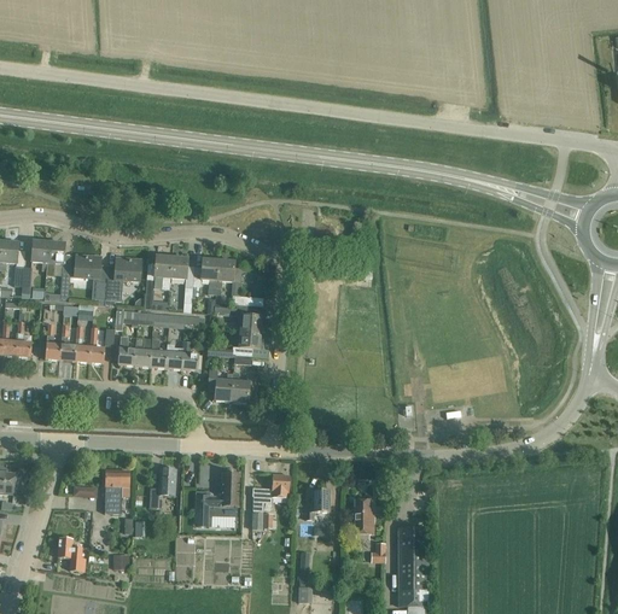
[(3,238),(0,268),(6,269),(6,261),(17,262),(18,241),(17,241),(17,239),(10,239),(9,241),(3,240),(3,238)]
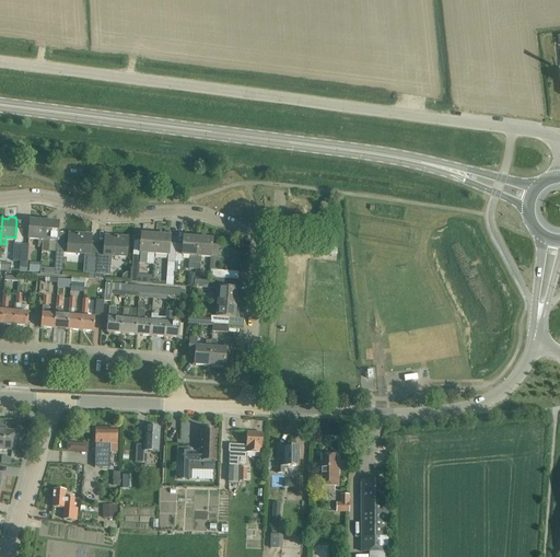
[(30,229),(28,236),(38,238),(38,245),(42,245),(43,245),(43,236),(45,219),(43,219),(30,218),(30,229)]
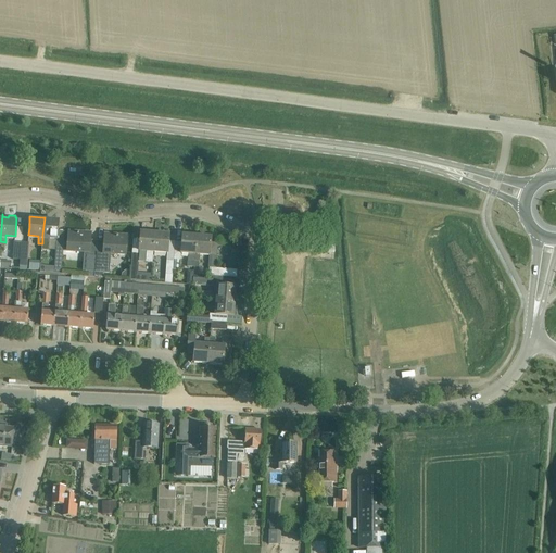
[(41,243),(41,247),(45,248),(49,248),(50,236),(57,237),(58,229),(58,228),(59,218),(45,217),(42,235),(42,243),(41,243)]
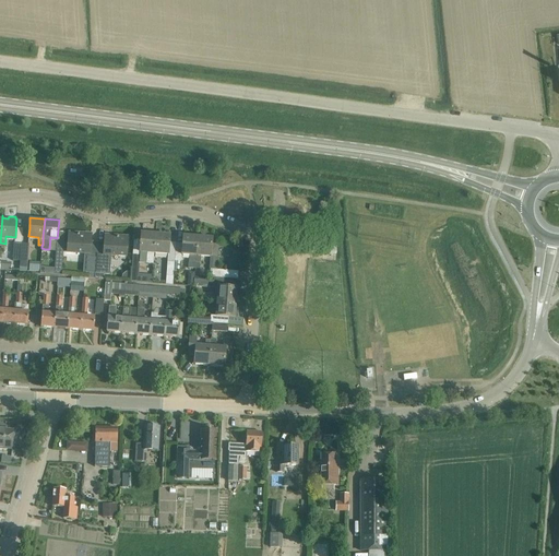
[(68,241),(68,249),(84,250),(82,270),(90,270),(88,274),(95,275),(95,271),(96,244),(91,243),(91,238),(92,232),(69,231),(68,241)]
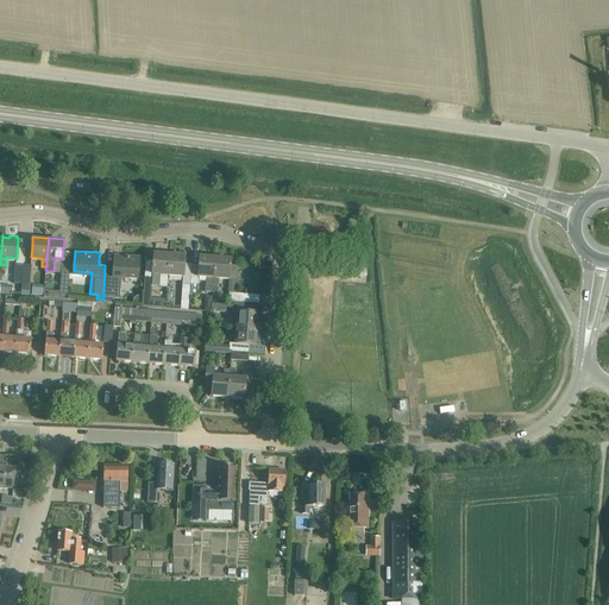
[(169,252),(154,251),(152,271),(159,272),(159,283),(167,284),(167,272),(169,252)]
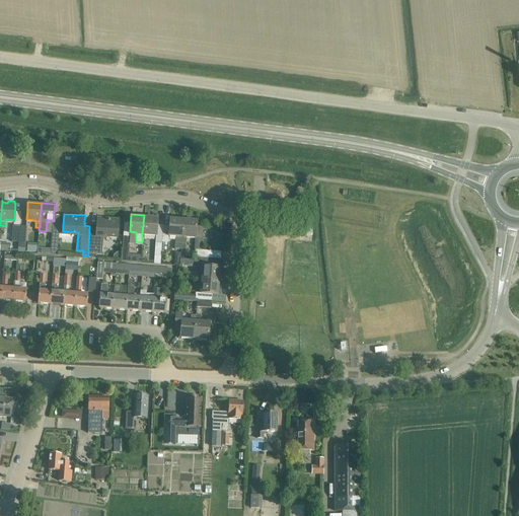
[(158,216),(144,215),(142,232),(155,233),(153,255),(160,256),(162,231),(156,231),(158,216)]
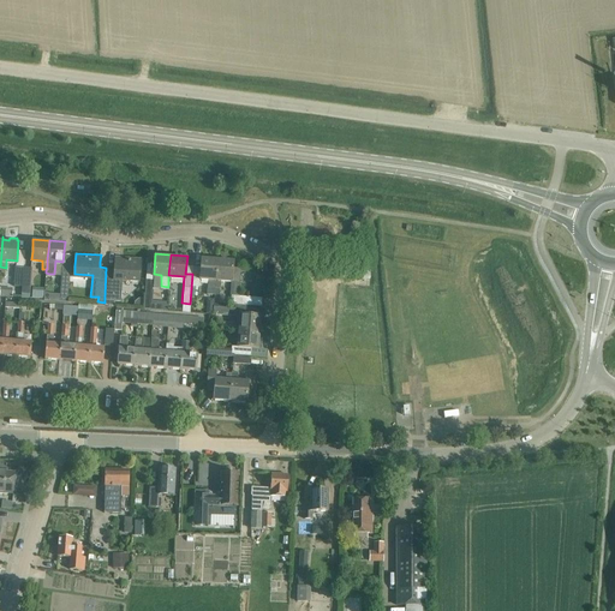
[(106,268),(105,298),(120,299),(121,277),(139,279),(141,258),(115,256),(114,268),(106,268)]
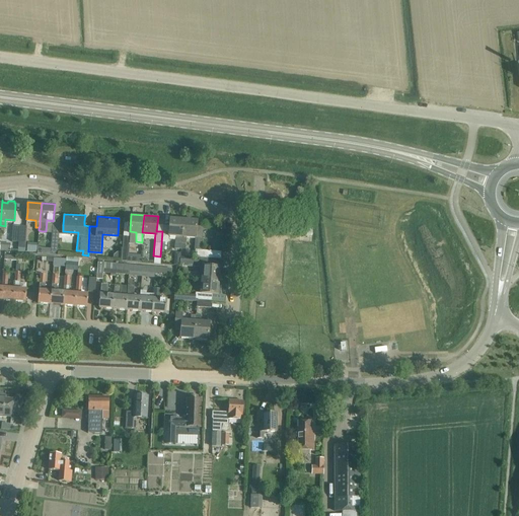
[(163,223),(163,227),(162,240),(166,240),(169,240),(169,234),(175,234),(175,241),(181,241),(183,217),(170,216),(169,223),(163,223)]
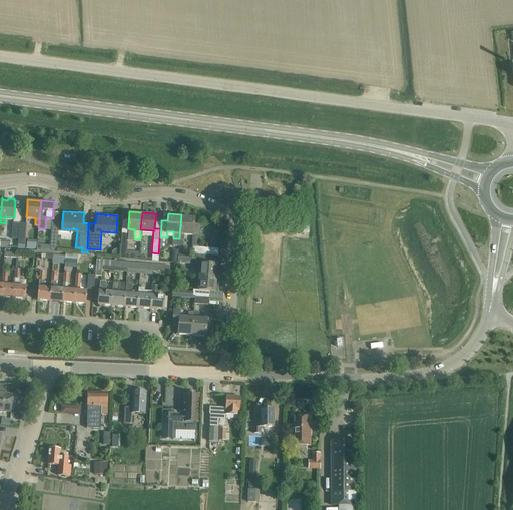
[(183,238),(183,232),(192,233),(199,233),(200,223),(194,223),(194,215),(181,214),(179,238),(183,238)]
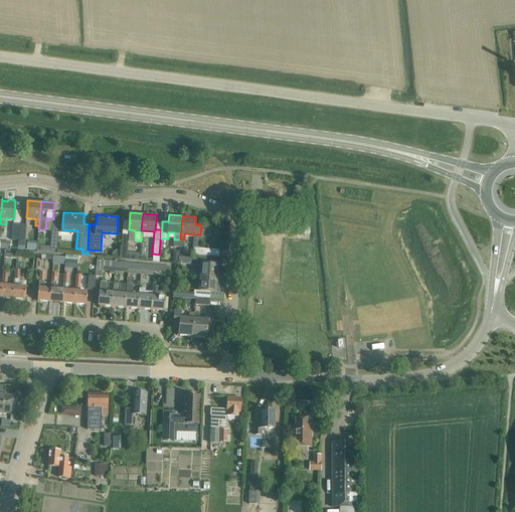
[(26,222),(19,221),(17,239),(19,239),(18,243),(25,244),(25,240),(26,222)]
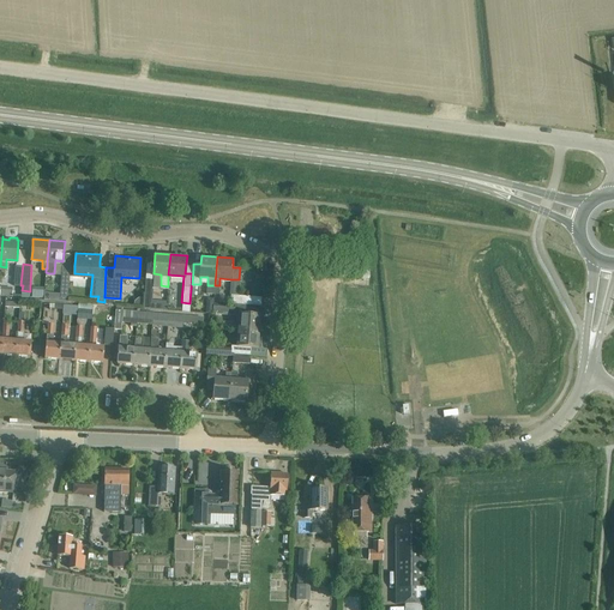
[(60,291),(60,299),(67,299),(70,273),(68,273),(70,265),(62,265),(61,284),(60,291)]
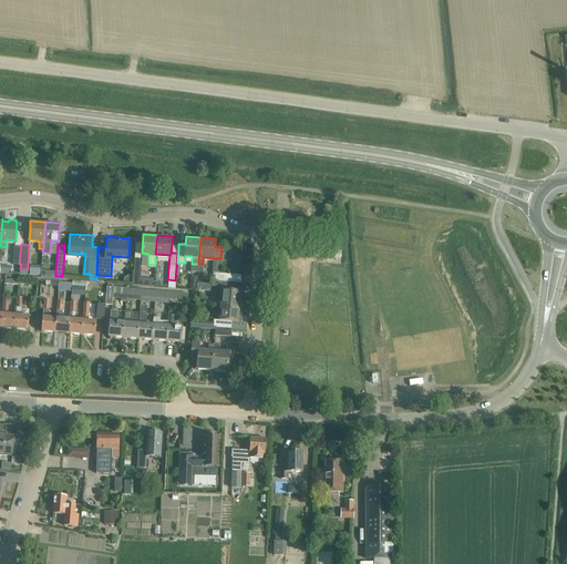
[(0,262),(0,270),(11,272),(12,263),(6,263),(0,262)]
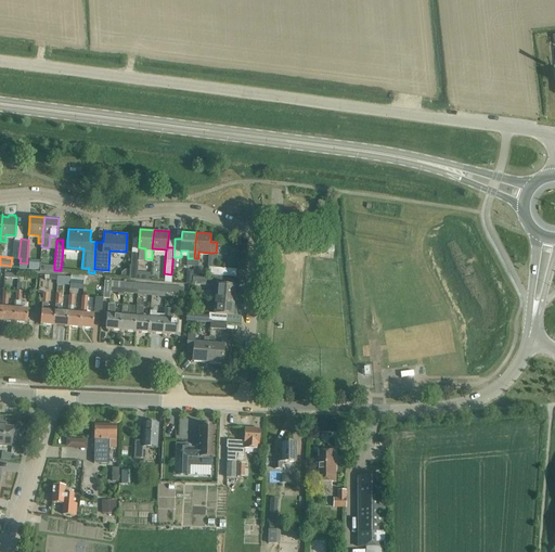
[(29,257),(28,267),(39,267),(40,257),(29,257)]
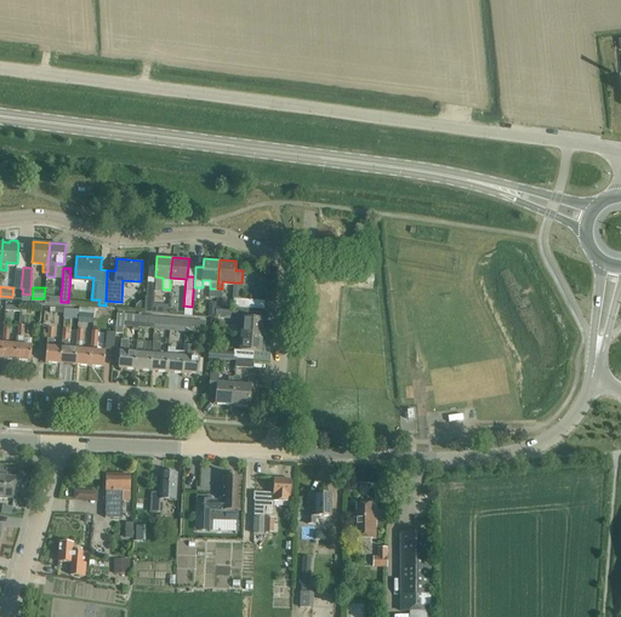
[(232,313),(231,314),(237,315),(237,316),(241,316),(240,332),(262,335),(263,318),(257,316),(257,309),(250,308),(250,306),(257,306),(258,297),(241,296),(234,296),(233,304),(234,304),(238,304),(238,308),(232,307),(232,313)]
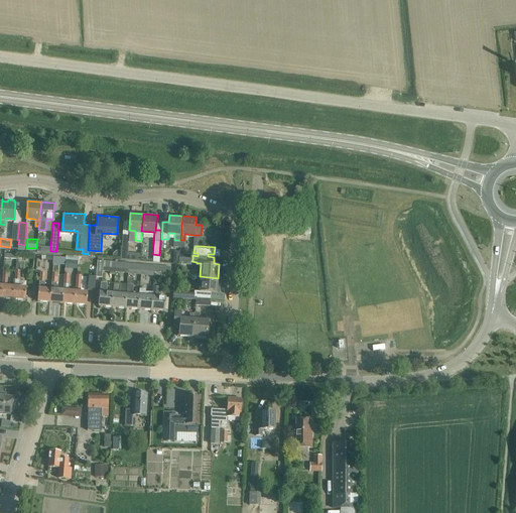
[(115,260),(98,258),(97,274),(102,275),(103,268),(115,269),(115,260)]
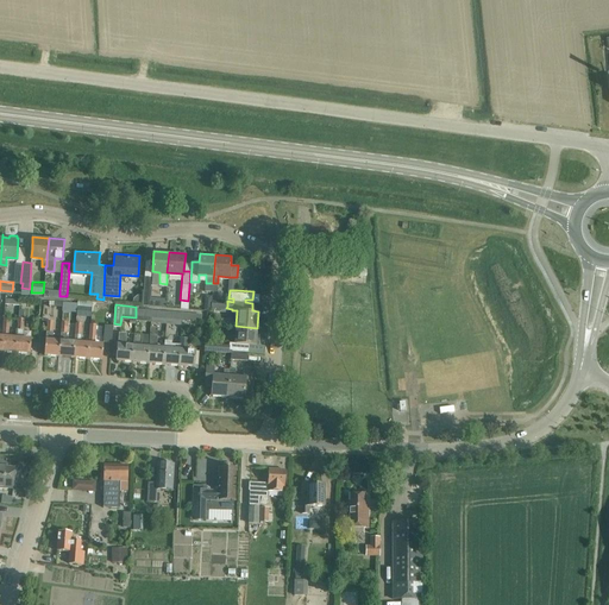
[(136,307),(136,317),(151,319),(151,315),(152,308),(136,307)]
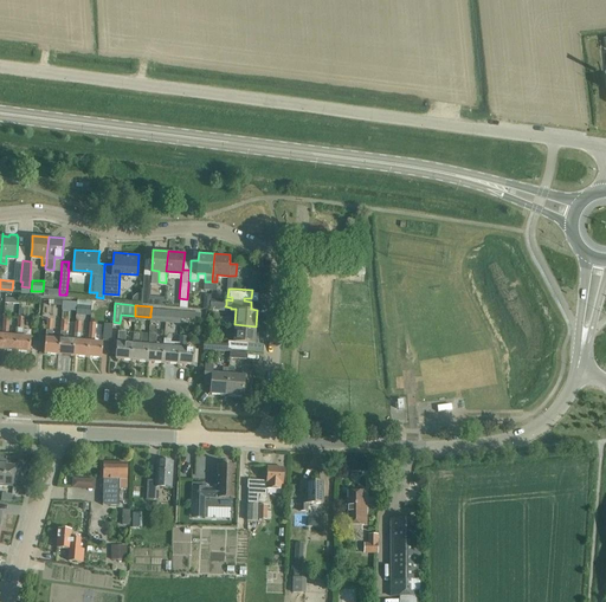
[(166,315),(165,319),(168,319),(181,321),(181,316),(181,309),(167,308),(166,315)]
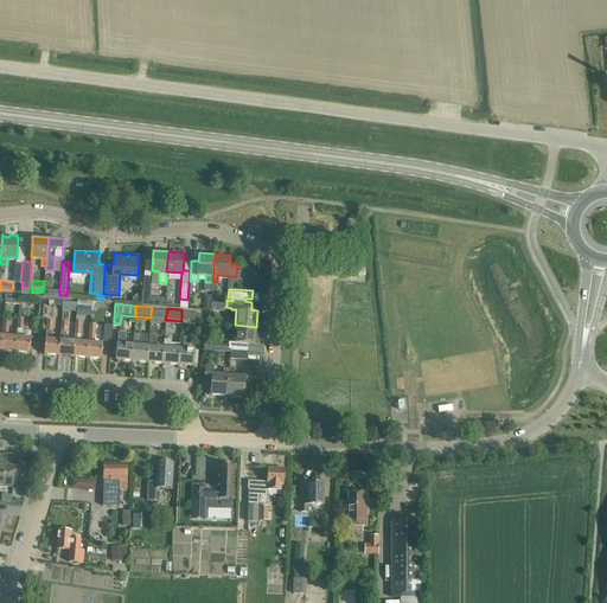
[(16,348),(17,334),(8,333),(11,313),(5,312),(2,333),(1,348),(16,348)]
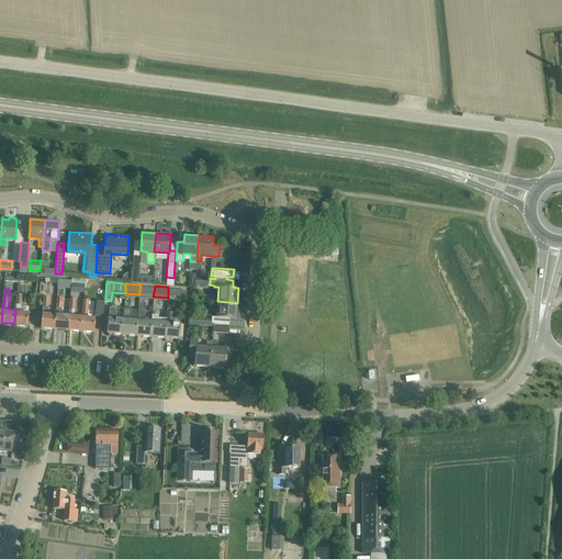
[(14,323),(27,324),(29,311),(22,310),(22,302),(22,291),(17,291),(15,310),(14,323)]
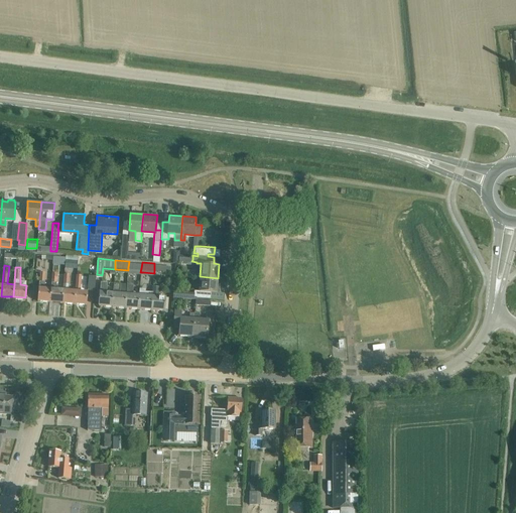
[(38,288),(37,298),(50,299),(51,287),(45,287),(46,278),(44,278),(45,269),(40,268),(38,288)]
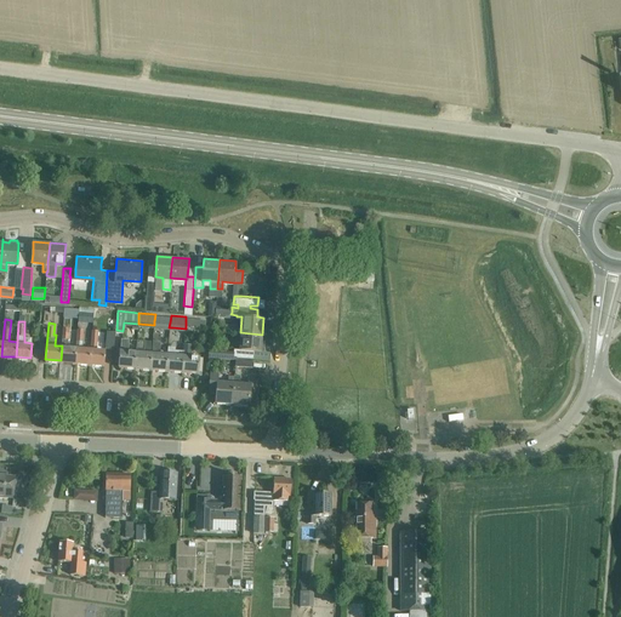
[(62,346),(61,360),(75,361),(77,347),(69,347),(68,346),(69,325),(63,325),(62,337),(62,346)]
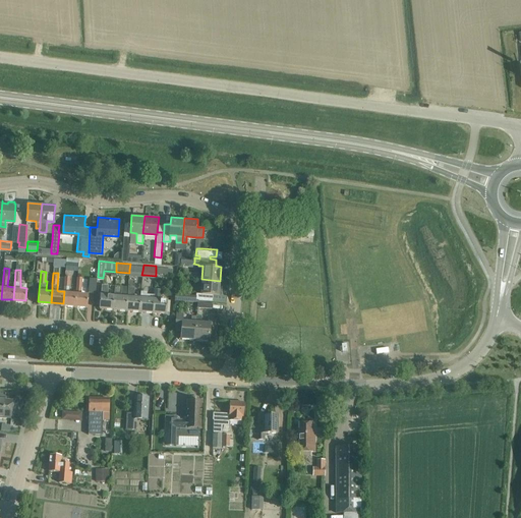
[(64,291),(63,303),(75,304),(76,292),(69,291),(70,284),(70,274),(65,274),(65,283),(64,283),(64,291)]
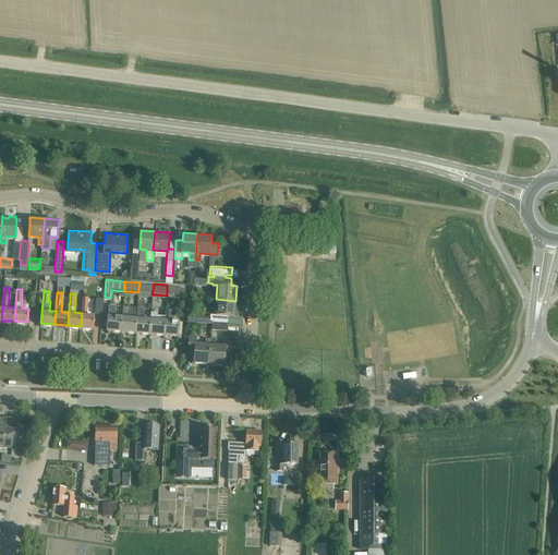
[(82,313),(81,326),(94,327),(95,316),(95,314),(87,314),(89,294),(84,294),(82,313)]
